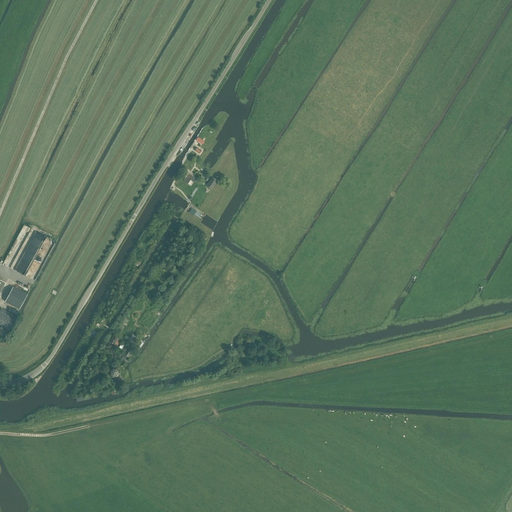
[(185,172),(180,180),(187,184),(188,185),(193,176),(185,172)]
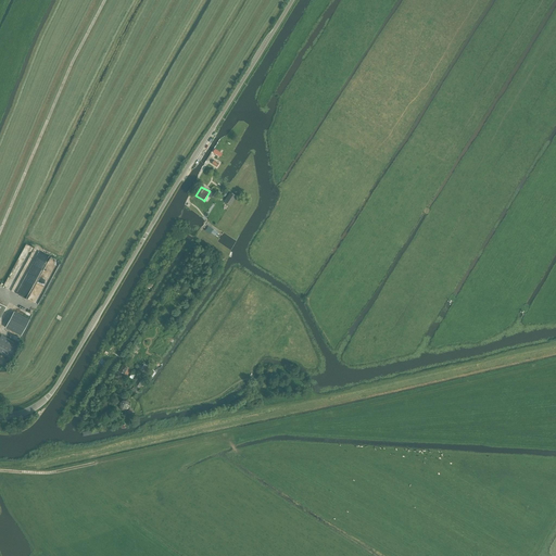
[(224,202),(230,206),(236,198),(230,193),(224,202)]
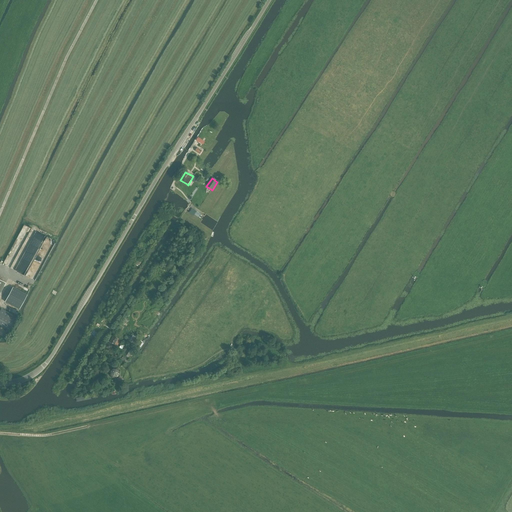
[(195,215),(199,218),(201,215),(192,208),(189,212),(194,216),(195,215)]
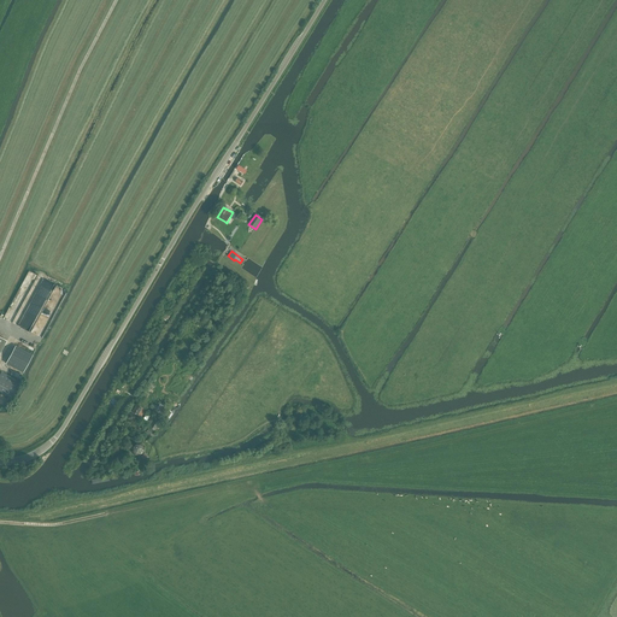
[(33,356),(16,346),(6,364),(23,372),(33,356)]
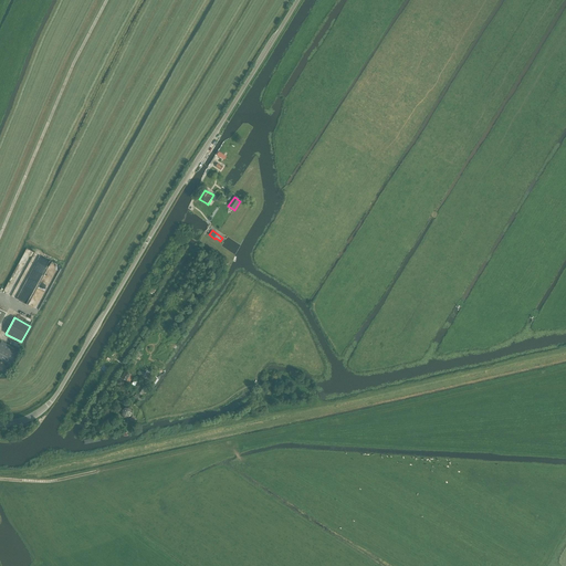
[(1,342),(0,343),(0,359),(11,366),(19,352),(1,342)]
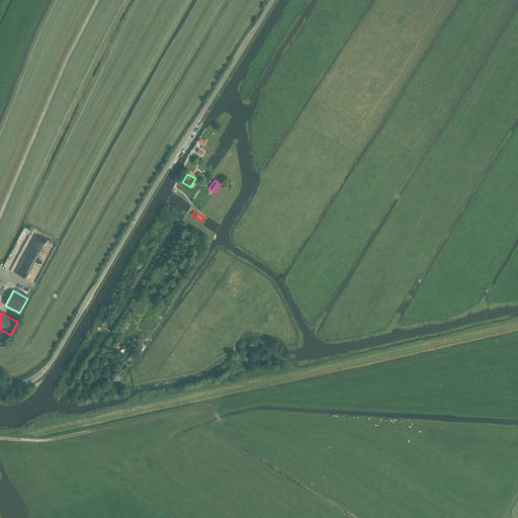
[(114,340),(111,346),(115,349),(117,350),(121,344),(117,341),(114,340)]
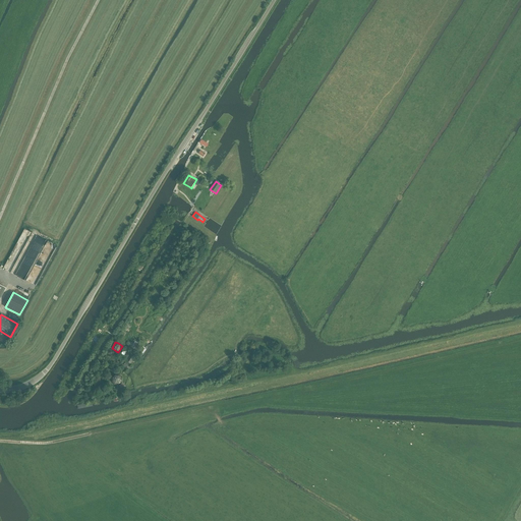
[(115,374),(112,378),(112,382),(115,385),(119,385),(122,382),(122,378),(119,374),(115,374)]
